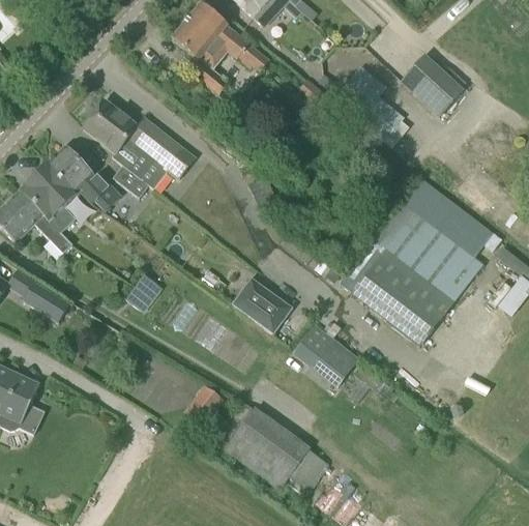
[(234,0),(255,19),(268,4),(275,11),(286,0),(234,0)]
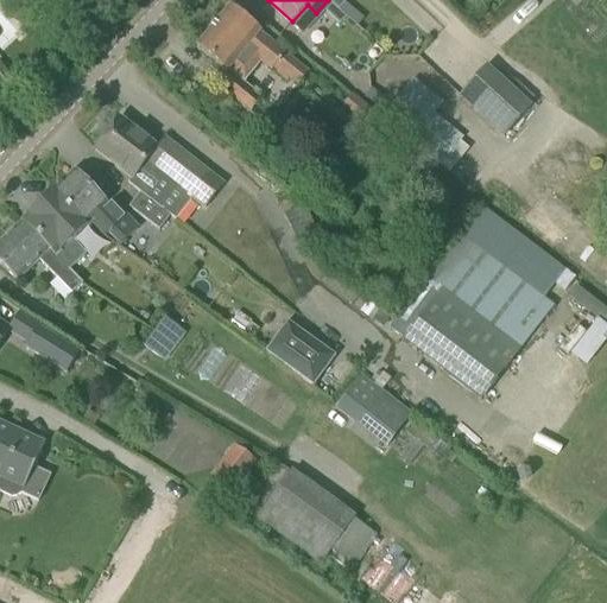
[(261,97),(241,82),(260,59),(272,69),(273,67),(288,78),(289,75),(298,83),(310,69),(288,50),(231,4),(197,44),(228,69),(216,83),(250,112),(261,97)]
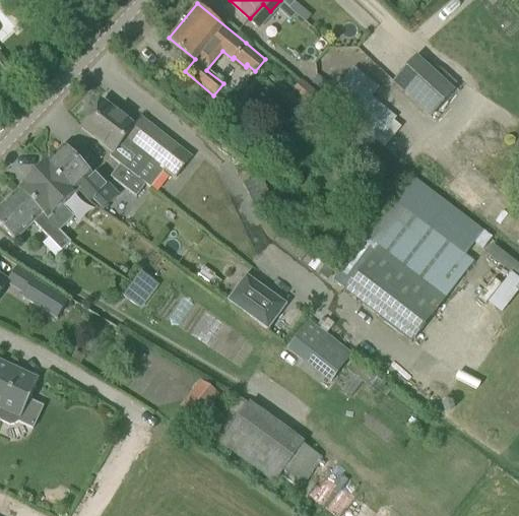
[(415,55),(394,78),(432,113),(453,89),(415,55)]
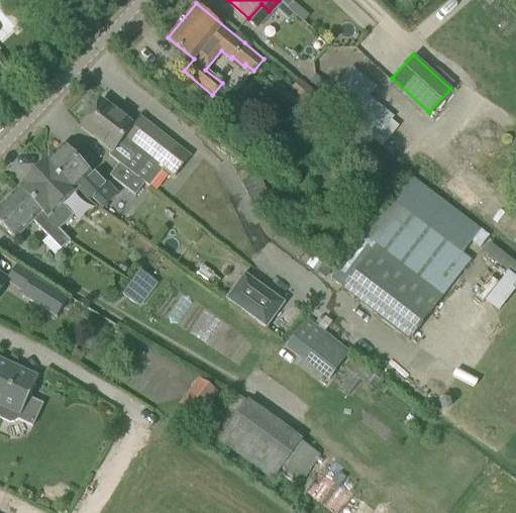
[(396,114),(345,73),(325,97),(375,138),(396,114)]
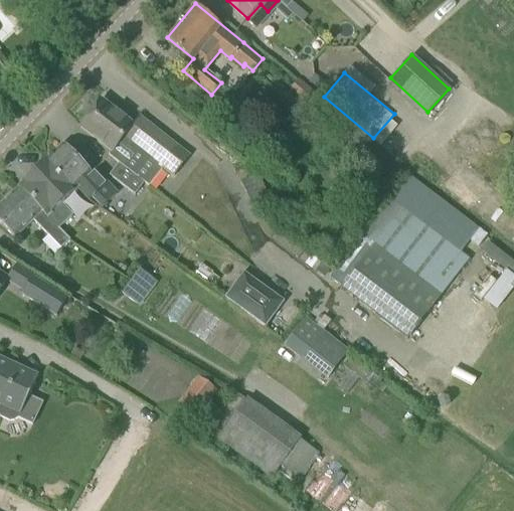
[(298,78),(290,89),(313,107),(323,94),(300,75),(298,78)]
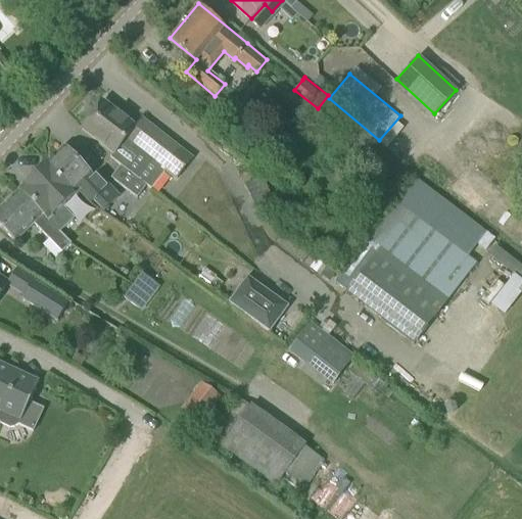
[(144,120),(138,127),(103,99),(83,127),(113,150),(110,153),(139,176),(152,159),(176,178),(192,157),(144,120)]
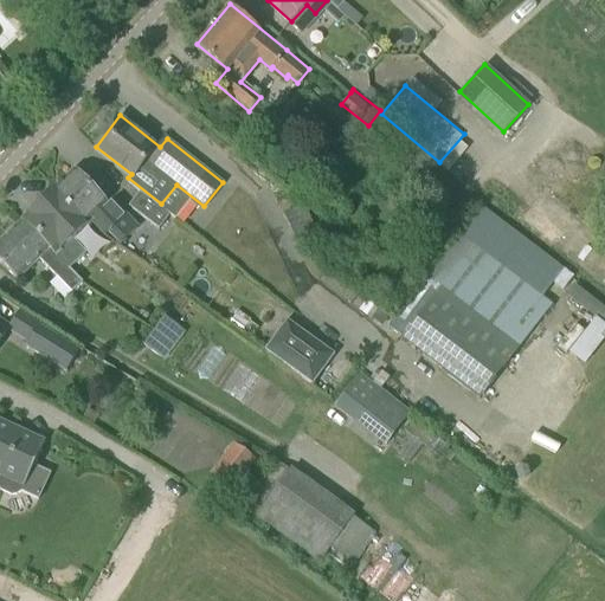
[(73,168),(56,186),(88,221),(89,220),(102,234),(107,231),(115,240),(121,244),(139,226),(113,198),(107,204),(90,186),(73,168)]
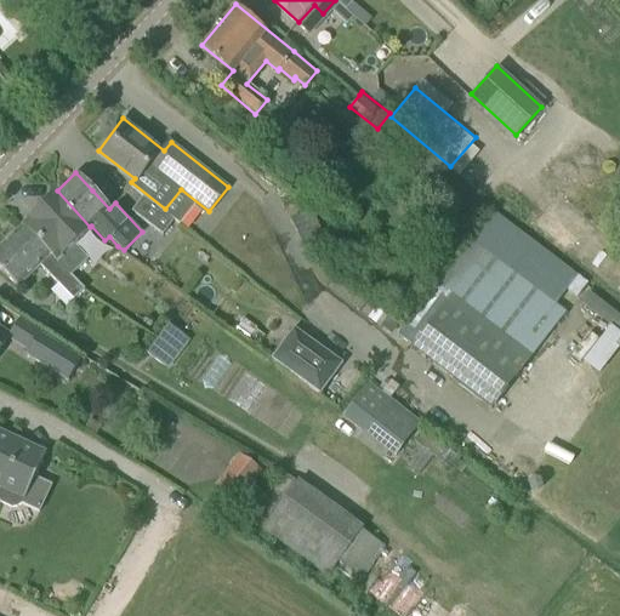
[(26,221),(64,263),(72,272),(86,258),(72,243),(90,227),(57,190),(26,221)]
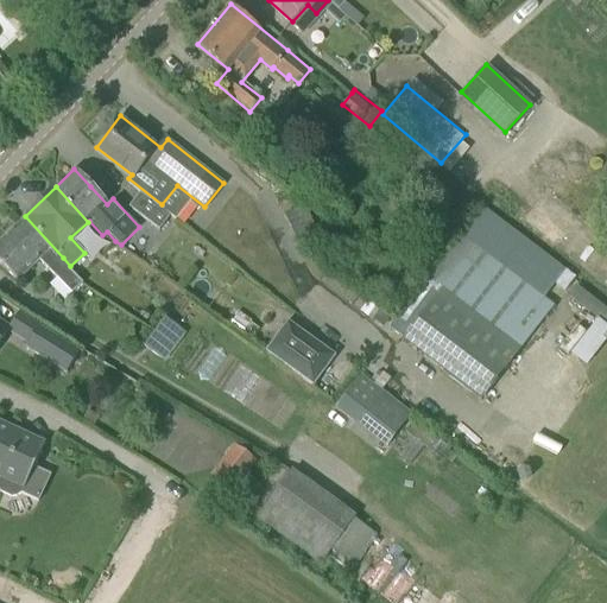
[(170,213),(141,190),(131,203),(159,227),(170,213)]
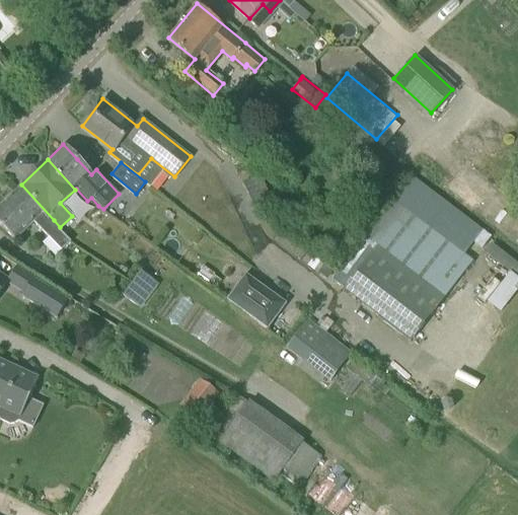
[(260,172),(242,180),(252,202),(270,194),(260,172)]
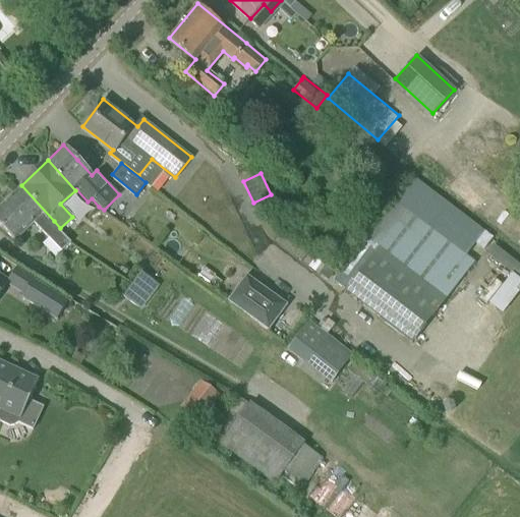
[(71,240),(60,228),(54,221),(21,185),(0,206),(0,224),(13,238),(34,220),(62,249),(71,240)]
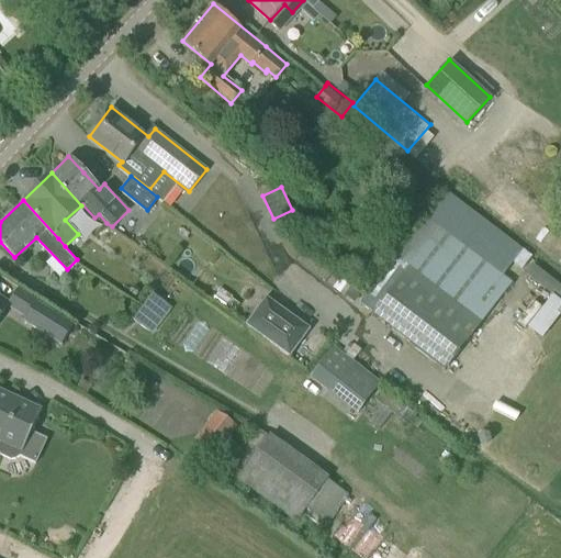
[(154,332),(172,307),(154,292),(135,317),(154,332)]
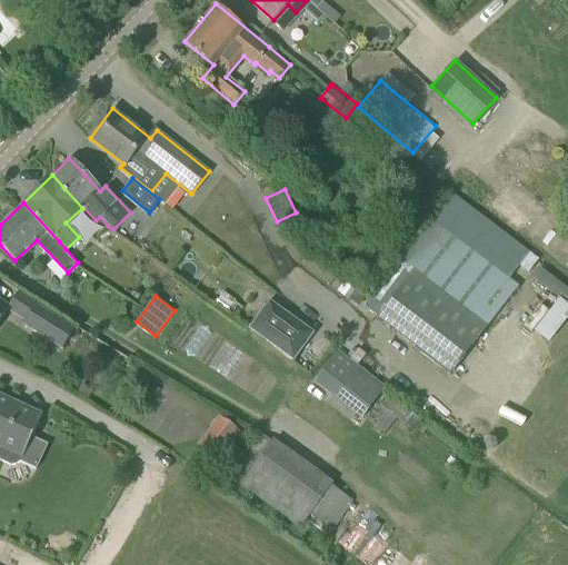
[(315,330),(269,298),(250,325),(296,357),(315,330)]
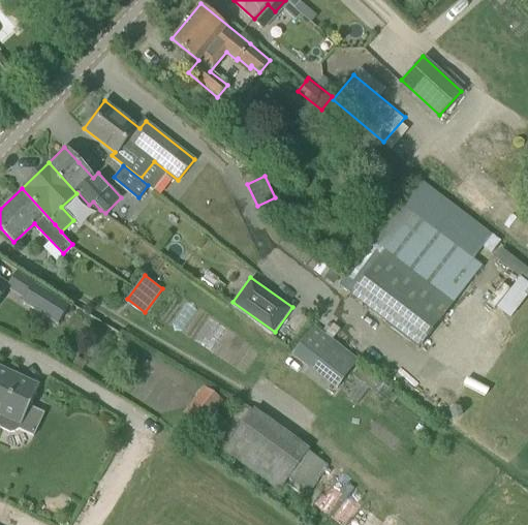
[(24,300),(59,322),(70,305),(34,282),(24,300)]
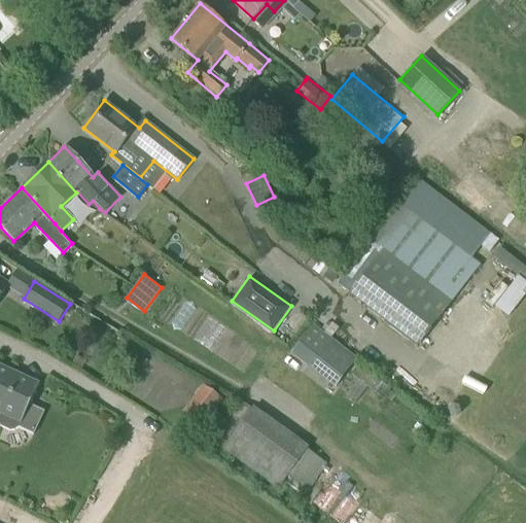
[(314,323),(291,353),(307,365),(330,337),(314,323)]
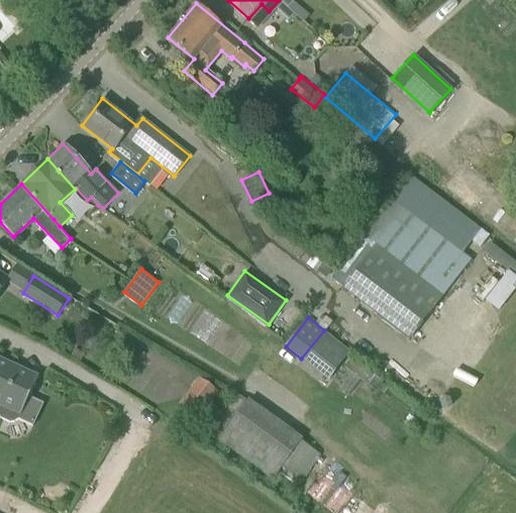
[(19,412),(36,374),(0,356),(0,403),(0,414),(2,416),(10,420),(15,419),(18,416),(20,412),(19,412)]
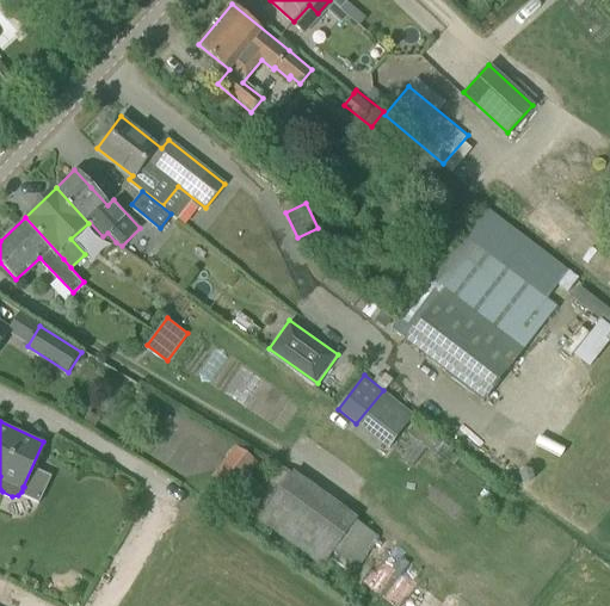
[(437,437),(429,447),(441,457),(449,446),(437,437)]
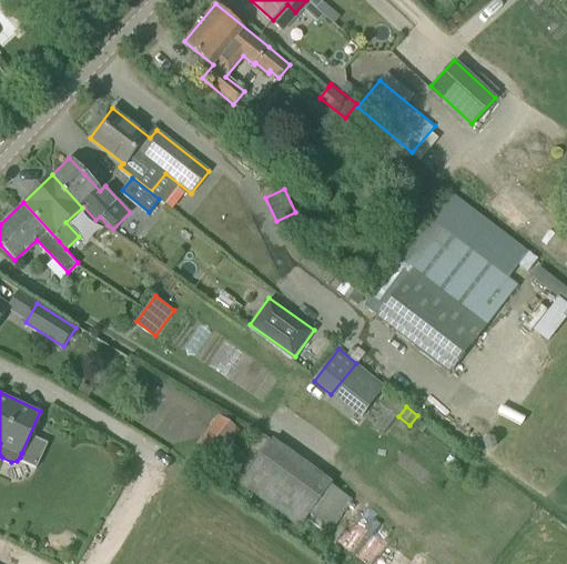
[(240,429),(219,412),(196,442),(218,457),(240,429)]
